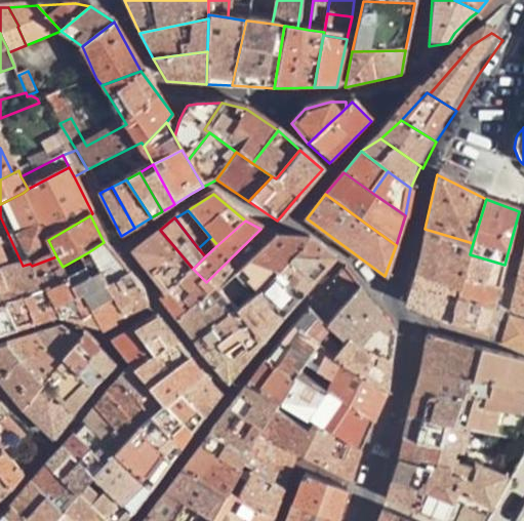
[(274,236),(260,229),(206,282),(212,288),(218,293),(274,236)]
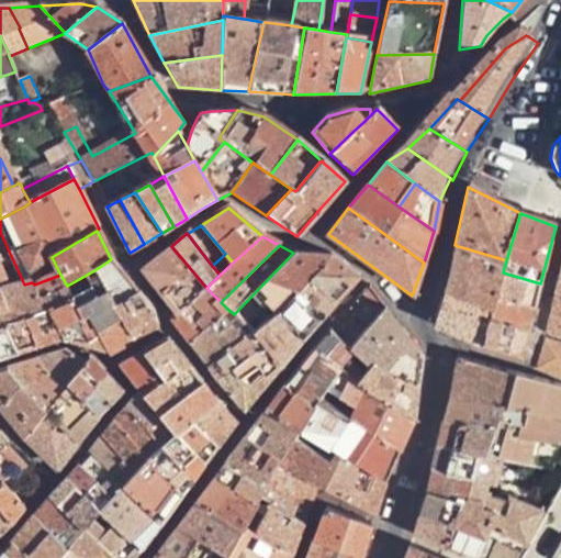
[(445,290),(493,307),(495,299),(533,309),(540,283),(503,272),(506,260),(455,245),(452,260),(450,265),(445,290)]
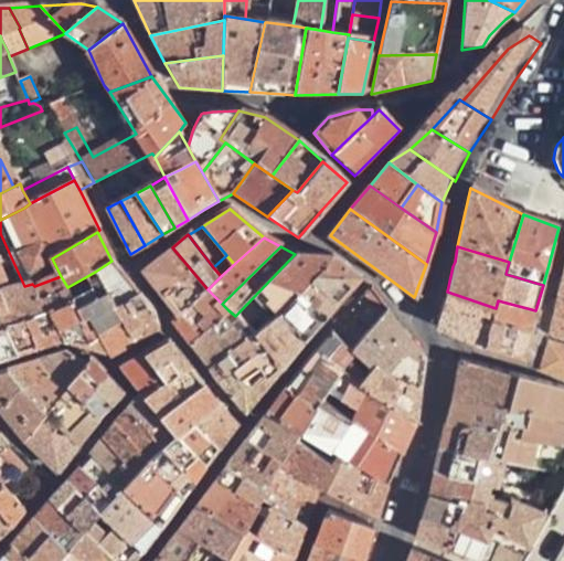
[(172,247),(141,271),(178,316),(208,289),(172,247)]
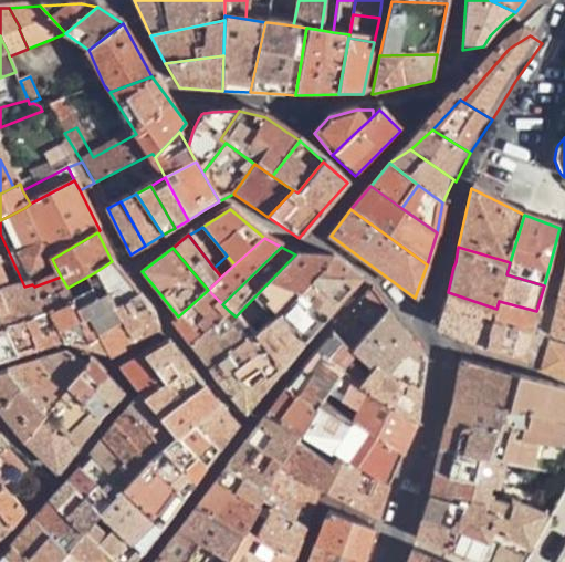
[(278,318),(330,257),(295,255),(236,316),(244,325),(255,336),(259,339),(278,318)]
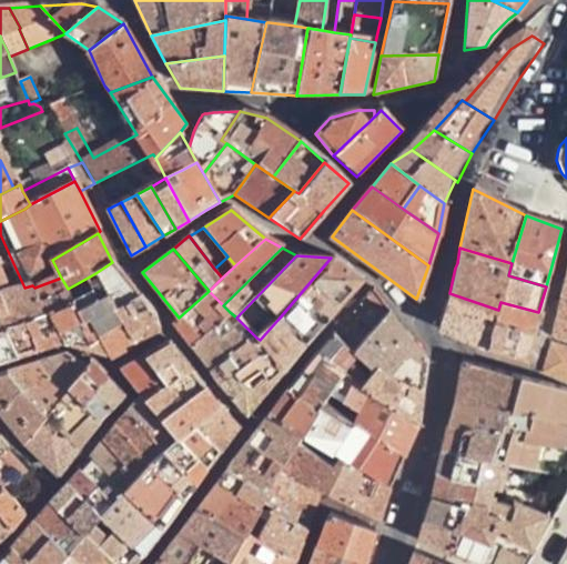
[(362,282),(331,258),(279,319),(303,345),(320,325),(331,312),(345,298),(362,282)]
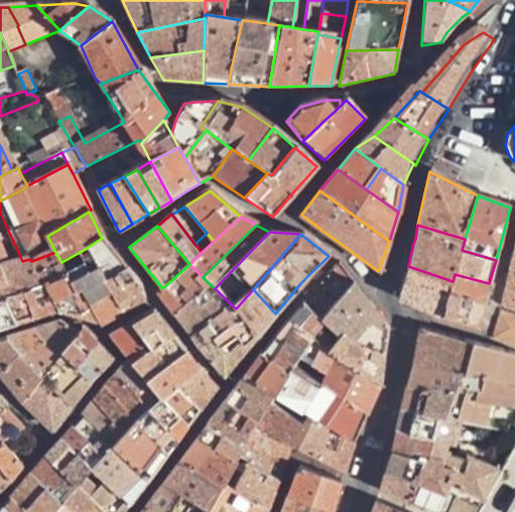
[(126,267),(102,238),(87,248),(100,271),(104,278),(126,267)]
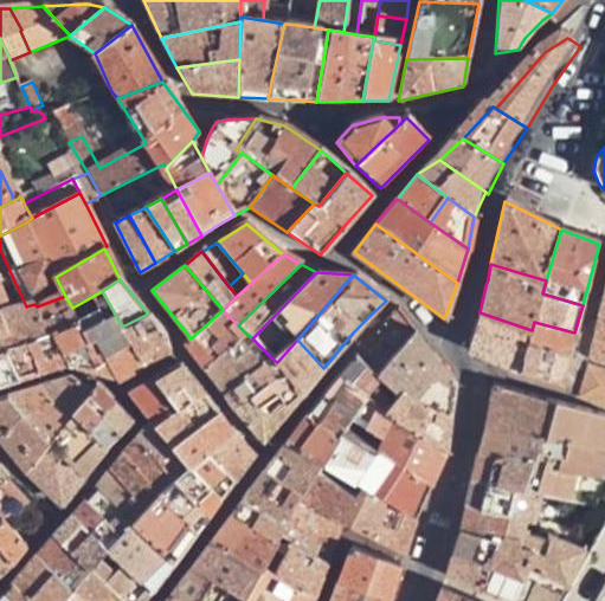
[(0,314),(11,310),(0,284),(0,314)]
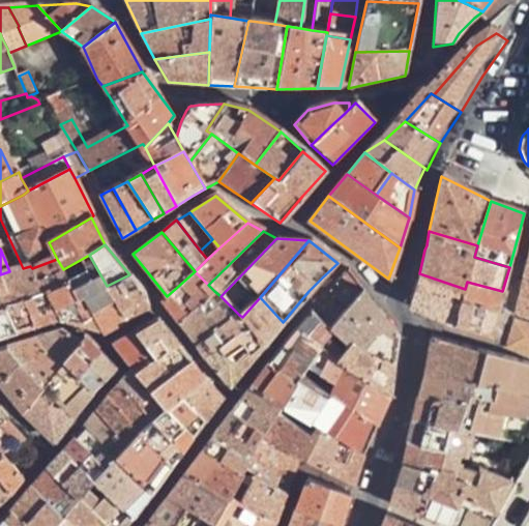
[(57,259),(32,268),(46,294),(59,319),(77,323),(101,334),(81,290),(76,293),(71,286),(63,269),(57,259)]
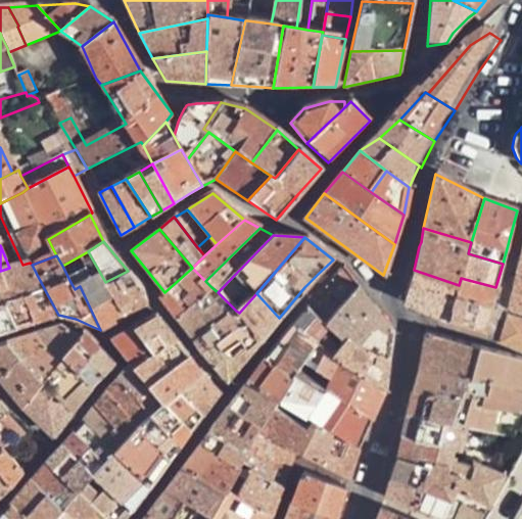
[(0,302),(4,301),(22,296),(45,290),(32,265),(30,263),(22,265),(9,268),(0,271),(0,302)]
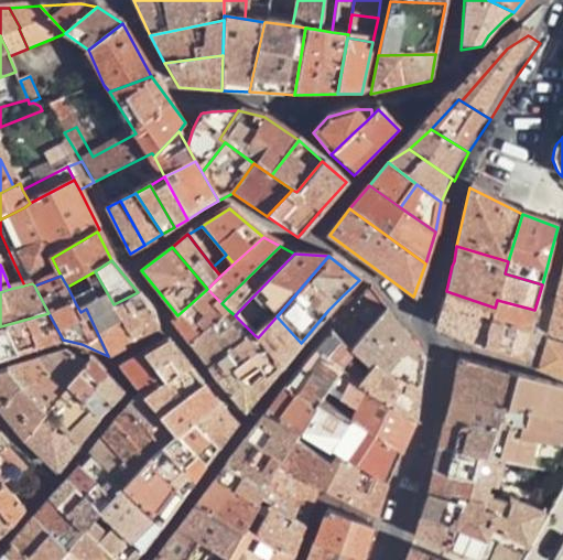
[(191,345),(228,310),(222,303),(207,289),(177,315),(172,320),(191,345)]
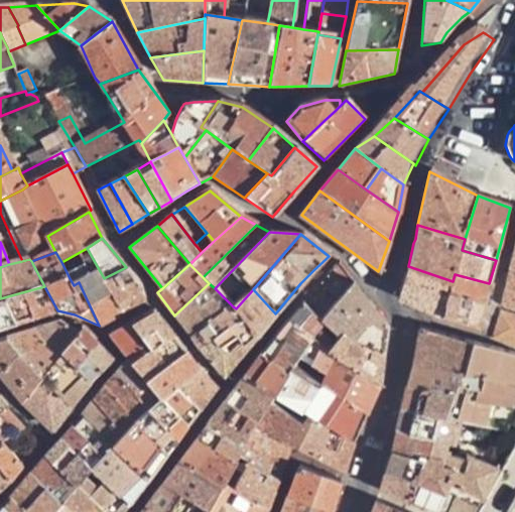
[(387,328),(353,283),(340,266),(317,290),(303,305),(320,320),(340,336),(383,357),(387,328)]
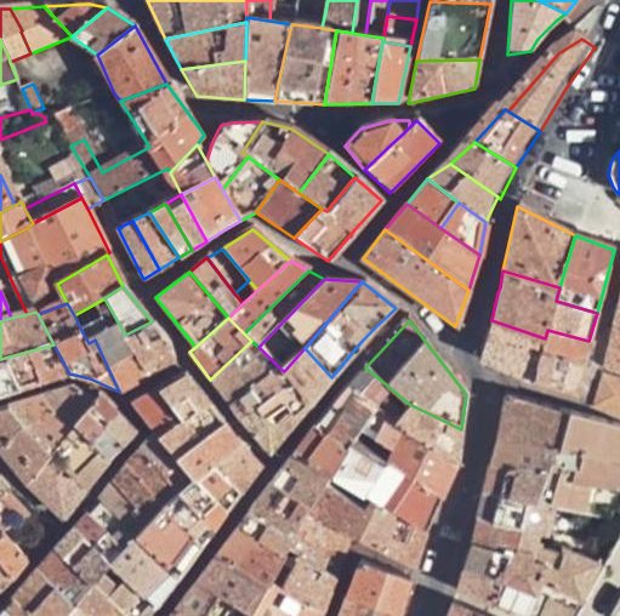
[(491,320),(478,361),(532,383),(540,354),(545,338),(491,320)]
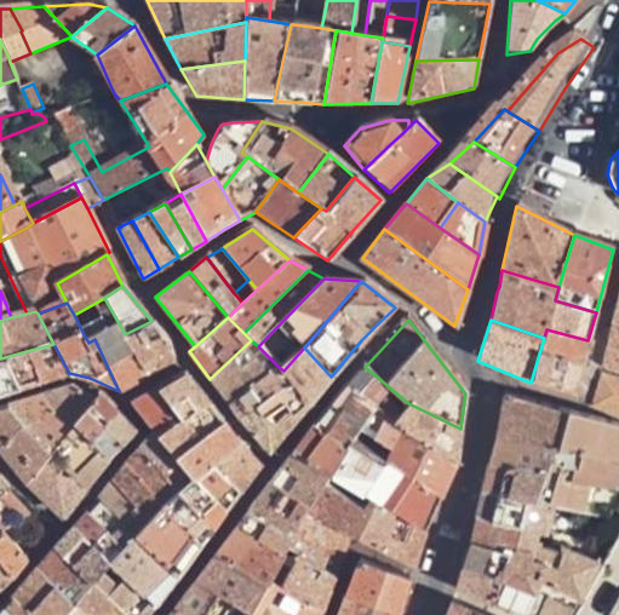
[(148,375),(175,360),(170,343),(152,321),(125,334),(148,375)]
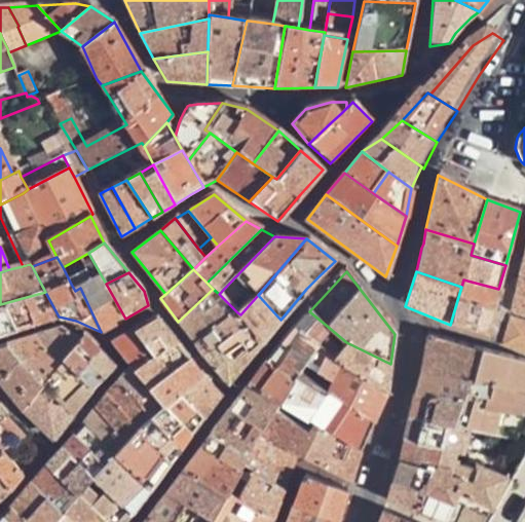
[(524,274),(520,273),(515,294),(524,296),(524,274)]
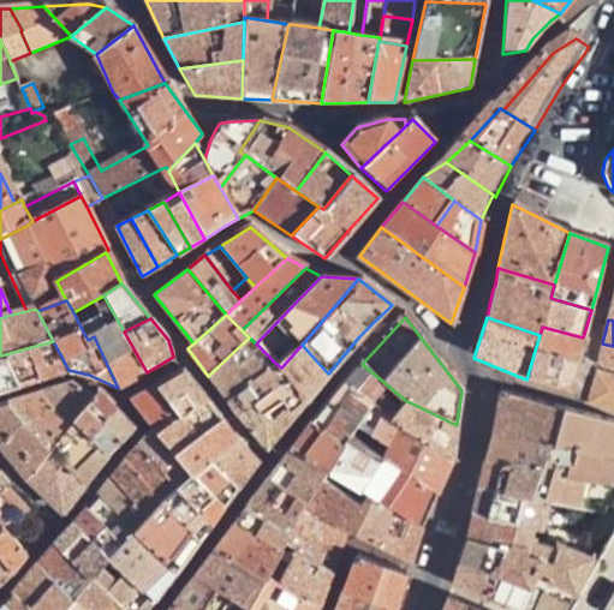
[(118,388),(147,372),(124,332),(119,323),(111,328),(94,336),(118,388)]
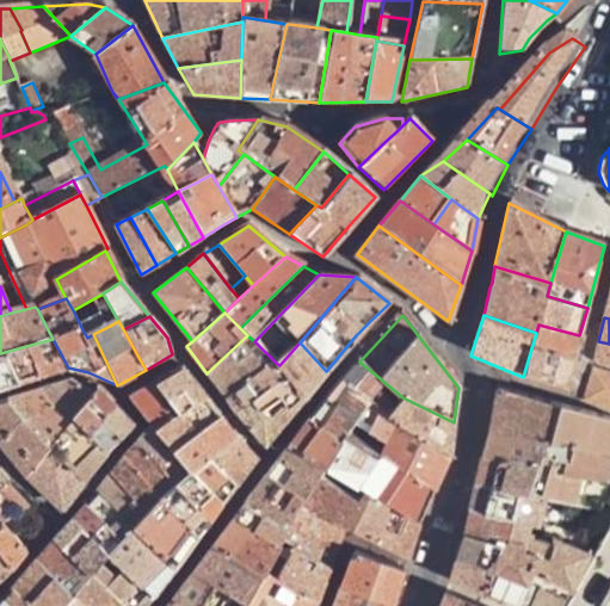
[(573,360),(579,335),(538,325),(536,333),(531,348),(573,360)]
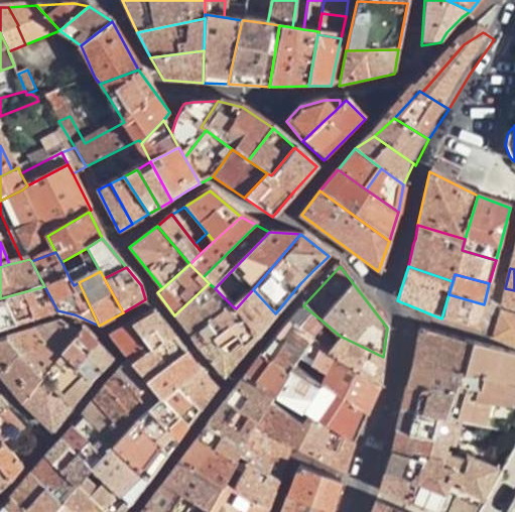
[(174,315),(190,337),(223,296),(215,288),(209,283),(174,315)]
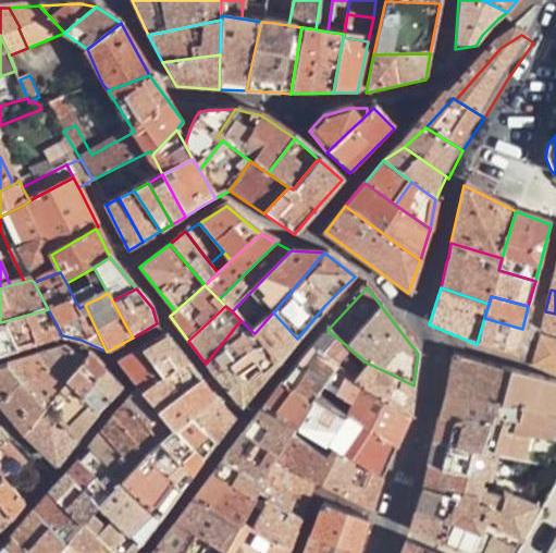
[(37,343),(62,335),(48,309),(24,316),(37,343)]
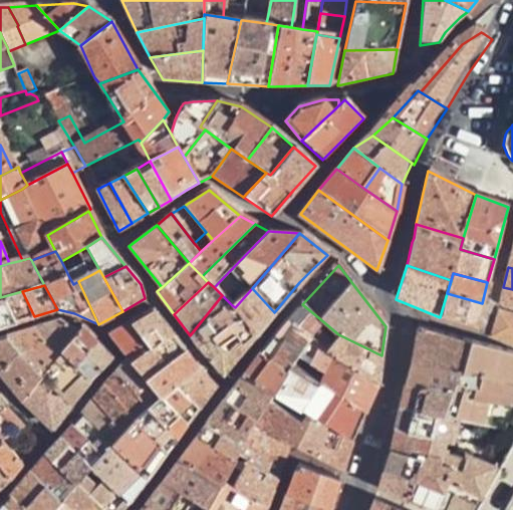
[(512,289),(503,287),(498,307),(500,307),(512,310),(512,289)]
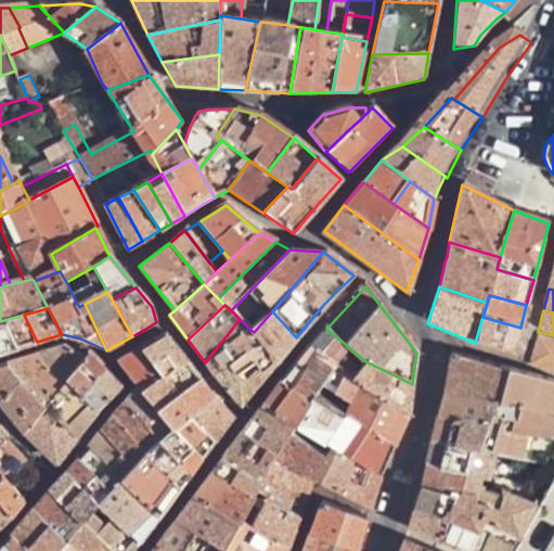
[(275,362),(296,337),(272,311),(254,332),(275,362)]
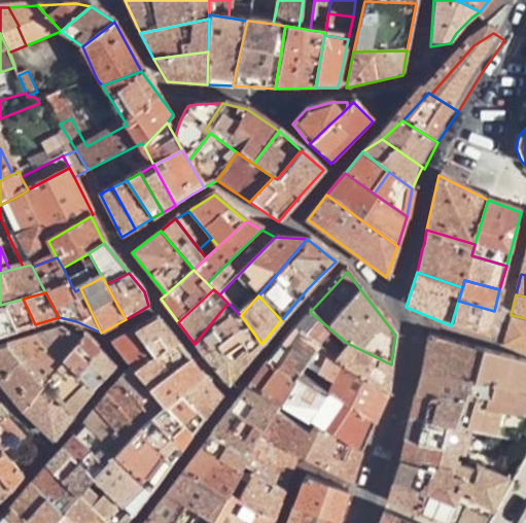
[(18,330),(35,324),(23,299),(4,304),(18,330)]
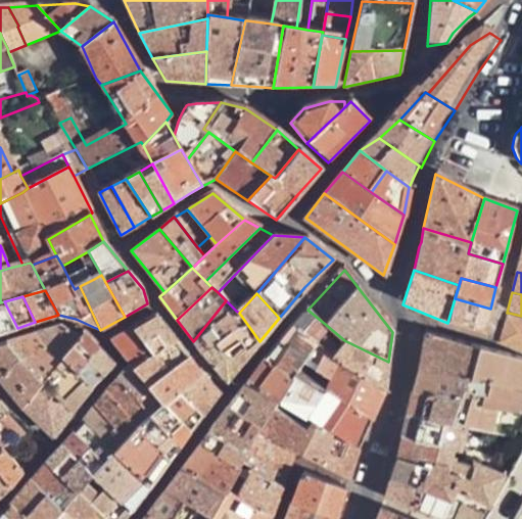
[(483,333),(490,309),(455,298),(447,323),(483,333)]
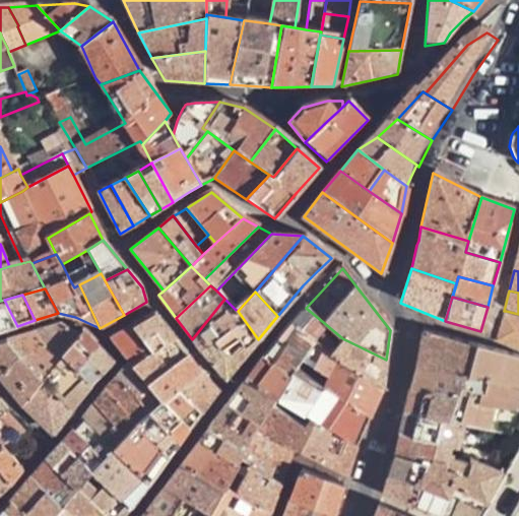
[(192,339),(201,351),(211,338),(235,309),(224,299),(192,339)]
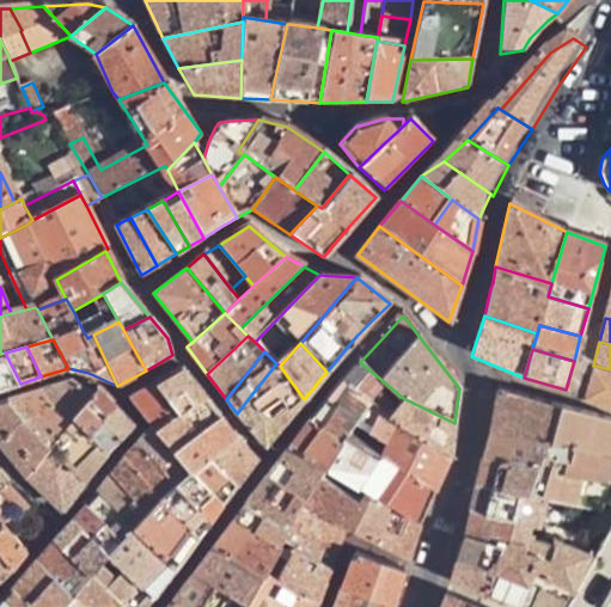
[(0,388),(20,384),(5,353),(0,354),(0,388)]
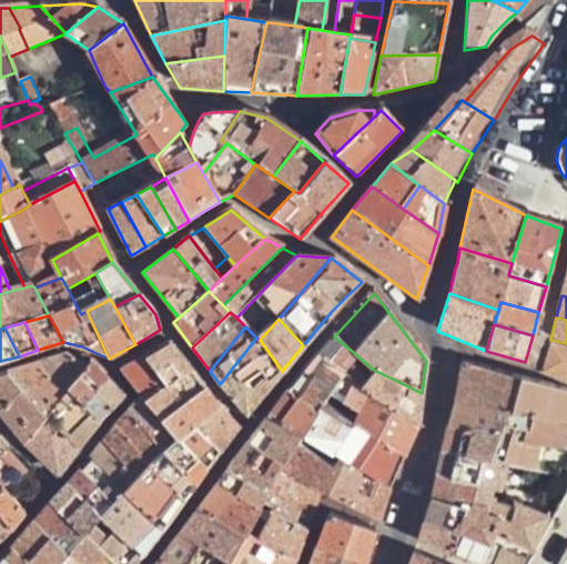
[(334,336),(317,354),(343,373),(367,391),(416,426),(417,421),(422,393),(374,370),(353,352),(334,336)]
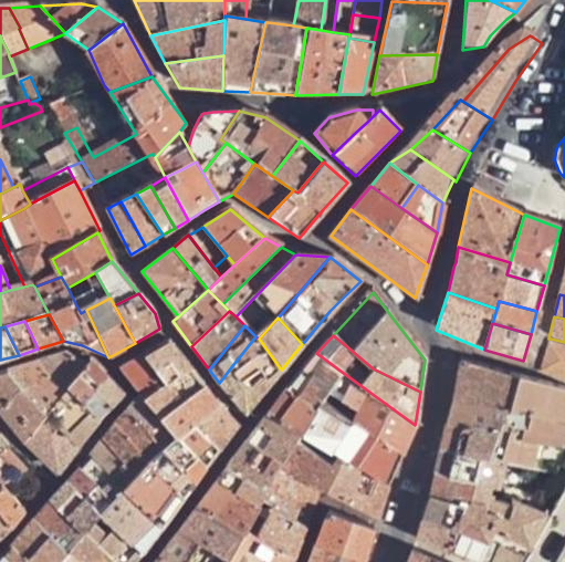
[(257,401),(281,370),(259,339),(255,336),(230,368),(257,401)]
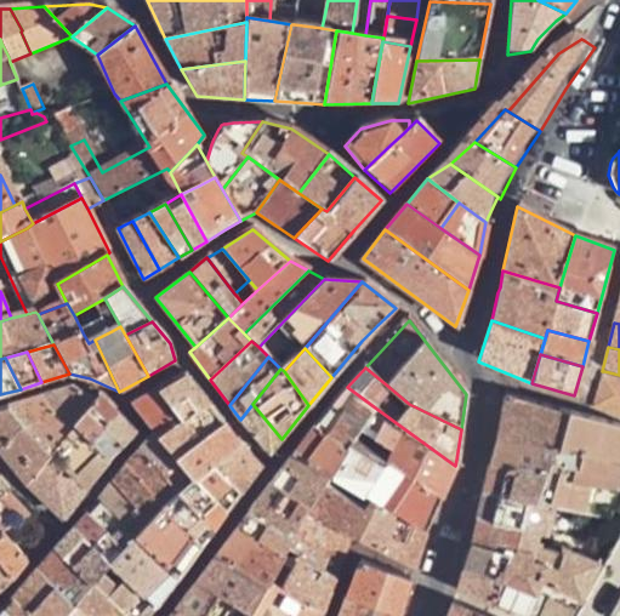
[(186,376),(159,391),(182,421),(209,406),(186,376)]
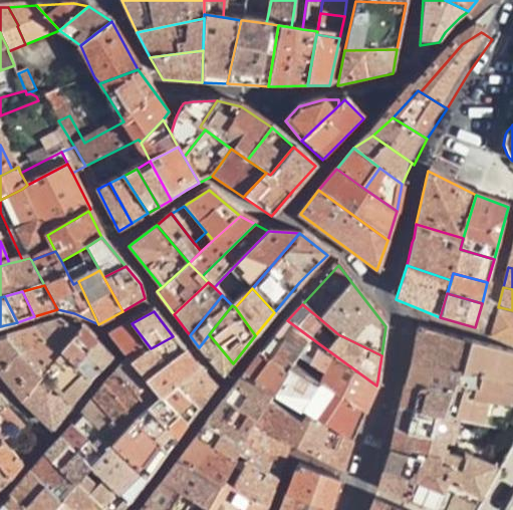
[(287,320),(262,354),(289,371),(292,368),(298,357),(310,337),(287,320)]
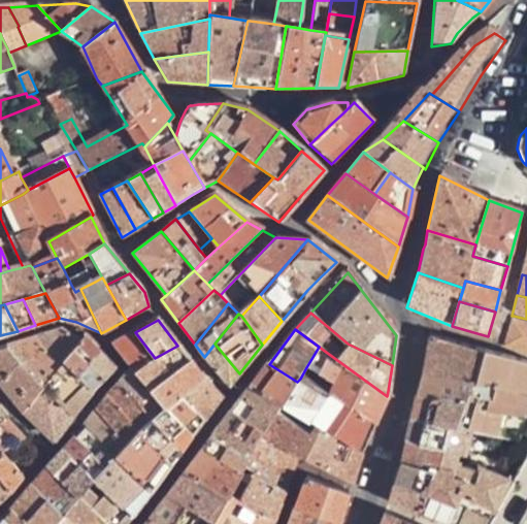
[(78,339),(63,330),(33,338),(60,364),(78,339)]
